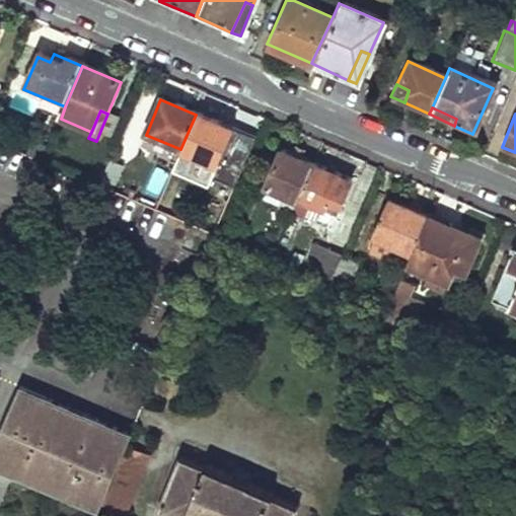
[(196,115),(180,149),(170,175),(207,191),(211,181),(233,191),(254,139),(196,115)]
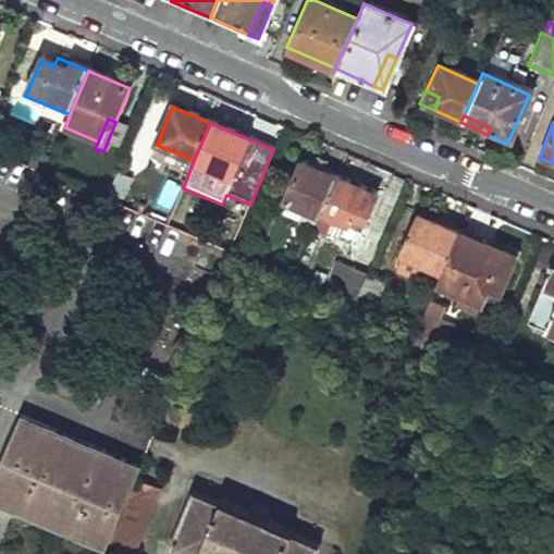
[(65,127),(62,134),(95,148),(98,142),(65,127)]
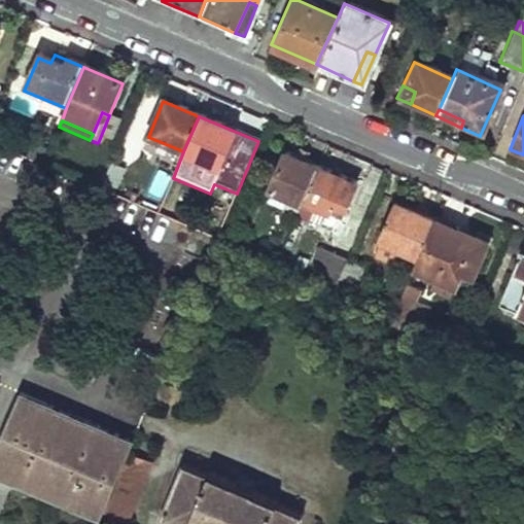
[(284,156),(269,193),(287,200),(301,206),(303,203),(316,169),(284,156)]
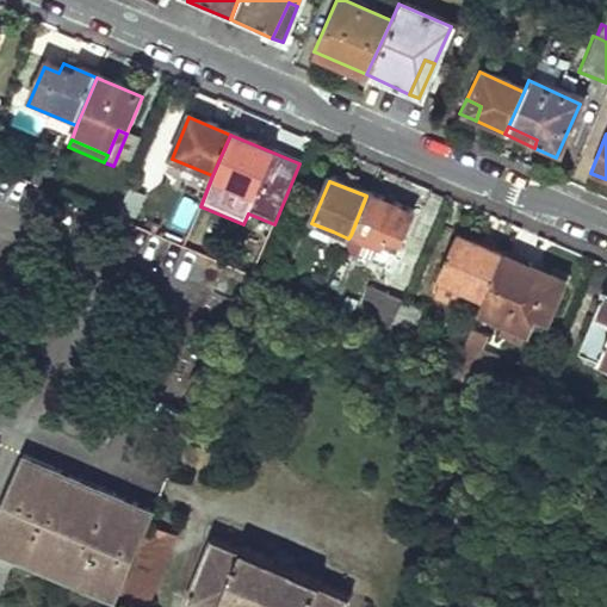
[(125,194),(113,222),(130,229),(142,202),(125,194)]
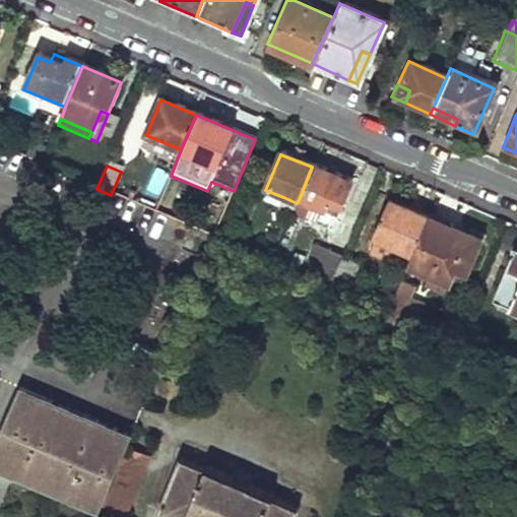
[(312,167),(299,200),(323,211),(327,201),(339,206),(348,182),(312,167)]
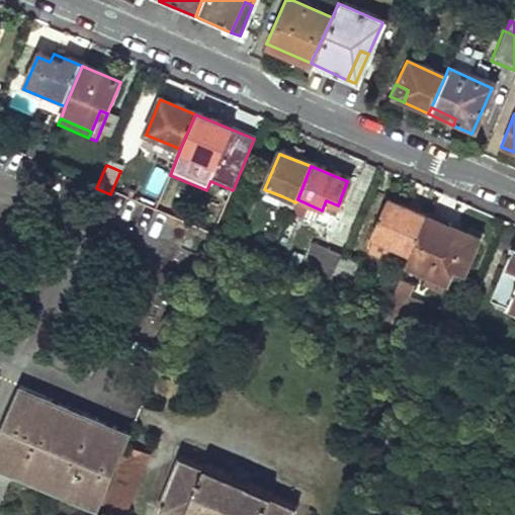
[(264,189),(260,200),(277,207),(282,196),(264,189)]
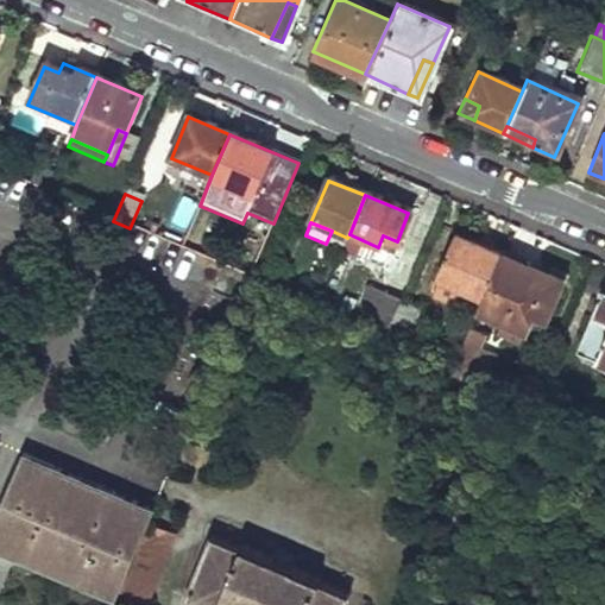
[(454,235),(438,279),(483,297),(500,254),(454,235)]
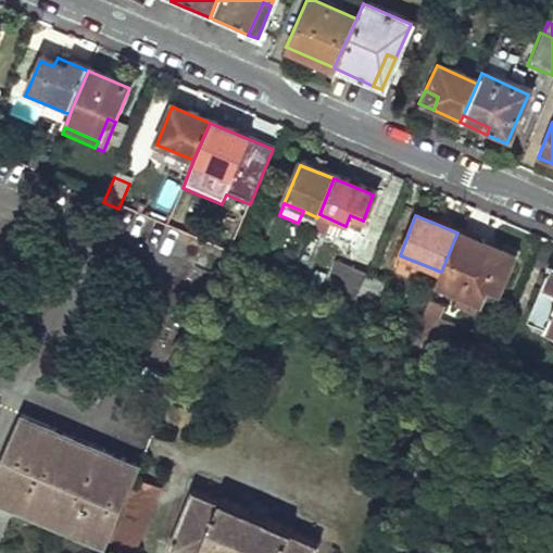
[(441,272),(436,285),(481,304),(499,260),(480,252),(484,243),(457,233),(441,272)]
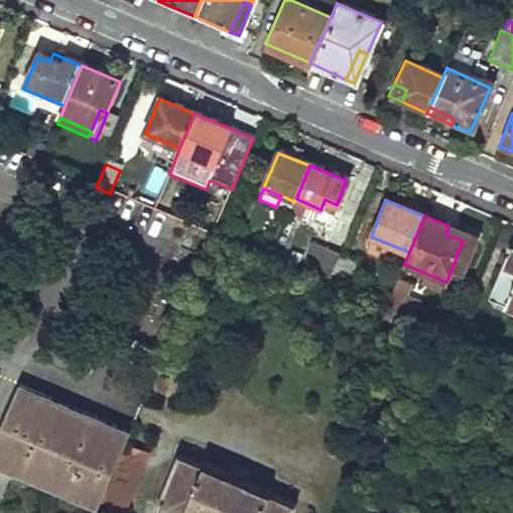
[(512,248),(509,247),(487,301),(512,311),(512,248)]
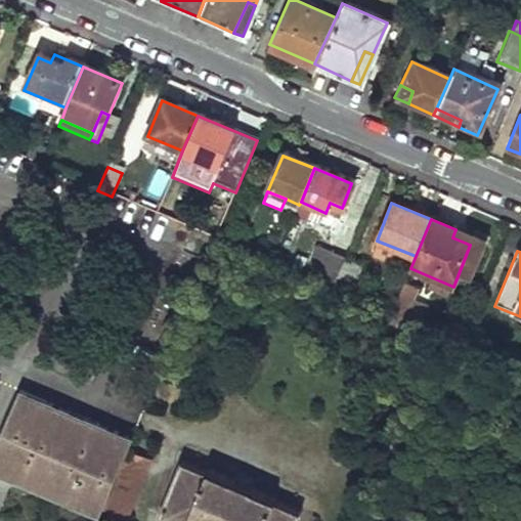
[(330,254),(317,284),(334,290),(346,260),(330,254)]
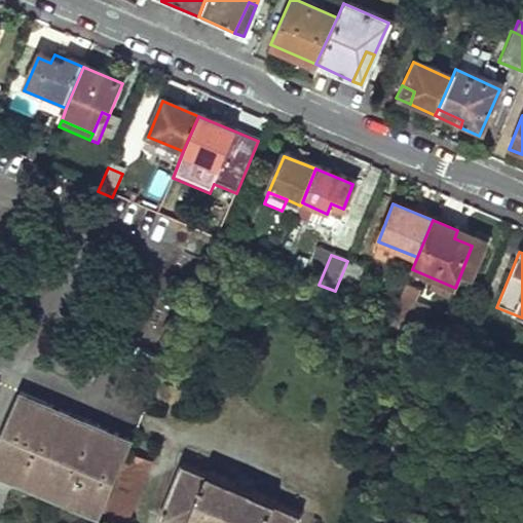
[(347,261),(335,291),(350,298),(363,268),(347,261)]
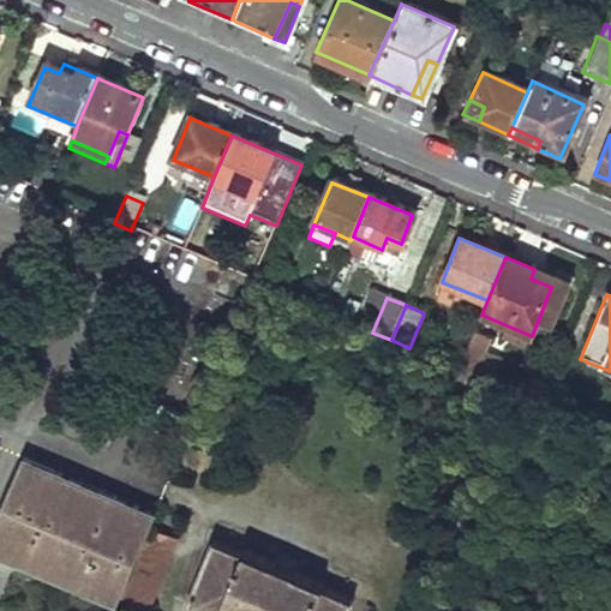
[(473,334),(459,369),(491,382),(501,360),(483,352),(487,341),(473,334)]
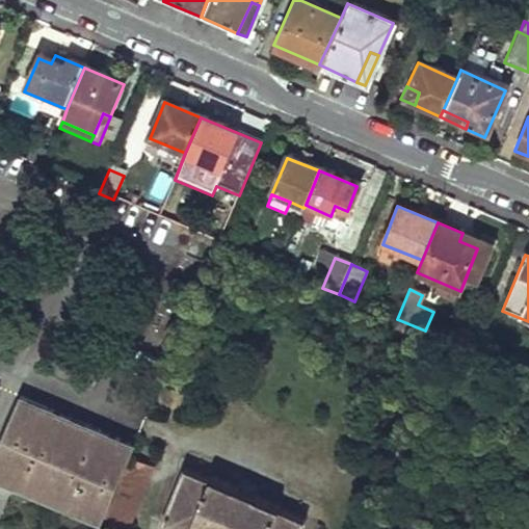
[(461,326),(454,343),(469,349),(475,333),(461,326)]
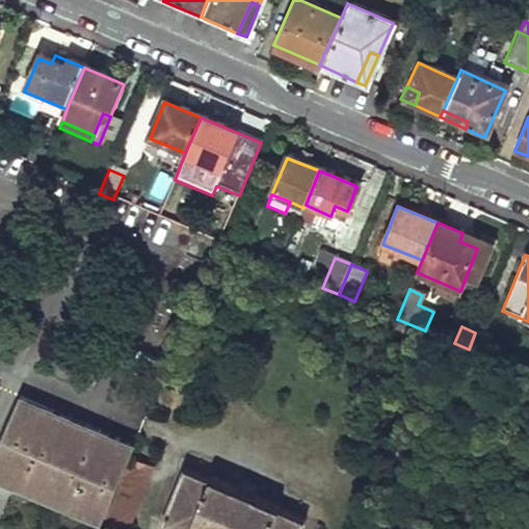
[(12,399),(0,430),(0,485),(7,490),(98,527),(101,520),(125,463),(130,449),(12,399)]
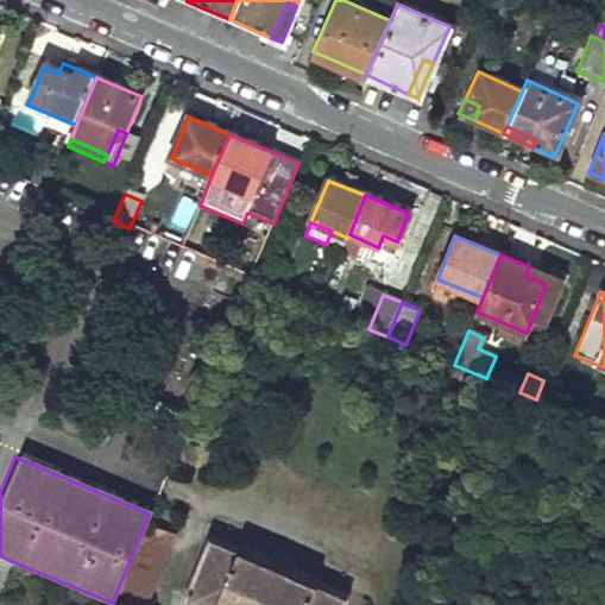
[(143,529),(115,594),(139,604),(150,604),(177,543),(143,529)]
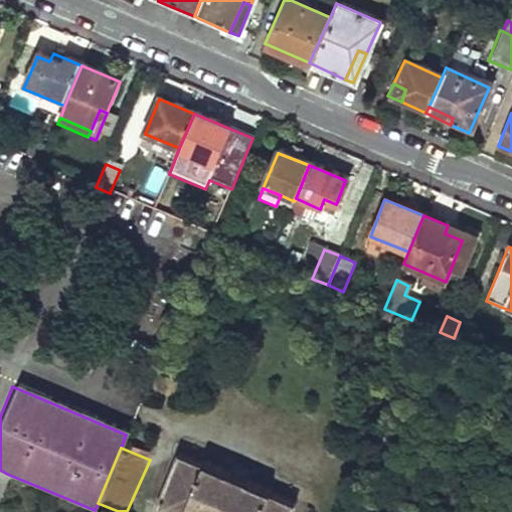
[(177,455),(154,511),(293,511),(296,505),(247,484),(222,474),(177,455)]
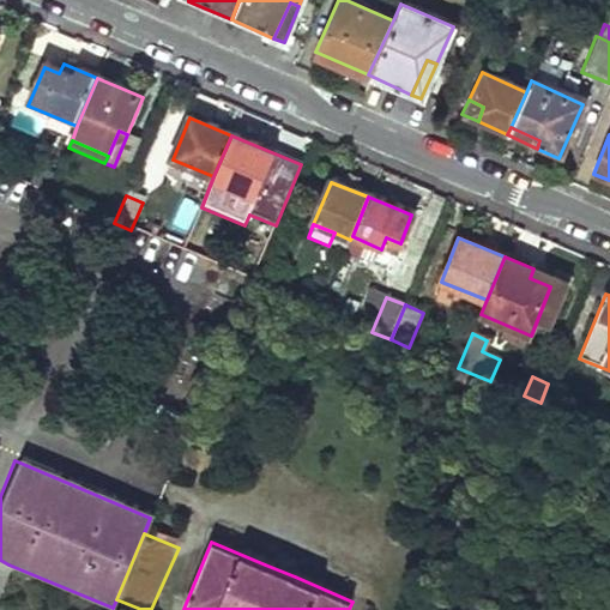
[(260,543),(259,550),(260,557),(264,562),(265,565),(295,577),(297,575),(305,573),(307,569),(310,563),(300,559),(294,565),(276,557),(273,549),(260,543)]
